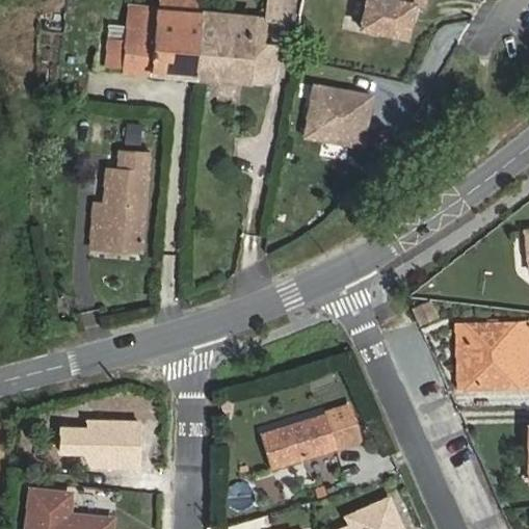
[(261,18),(293,23),(293,22),(296,0),(263,0),(261,17),(261,18)]
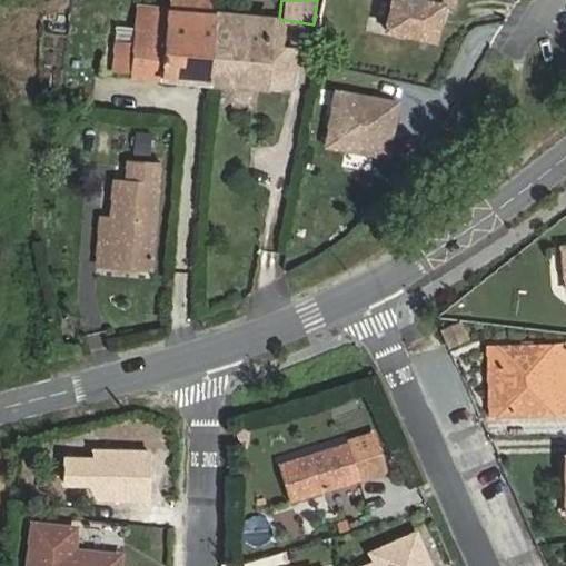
[(388,0),(384,26),(438,37),(446,0),(388,0)]
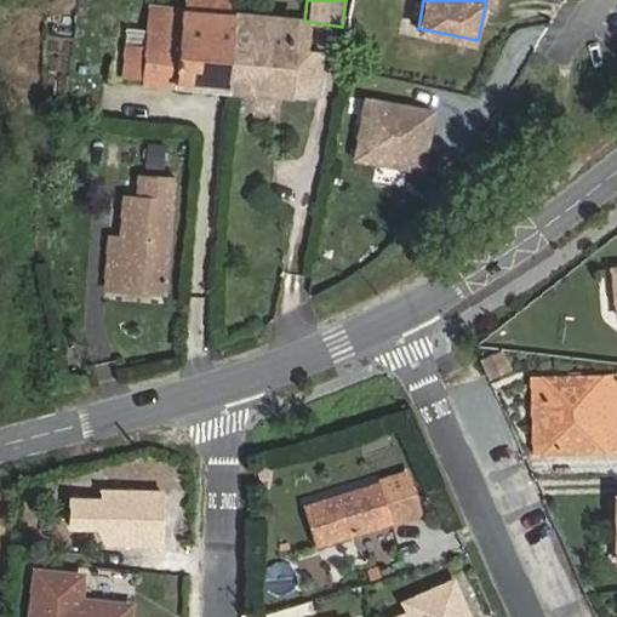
[(149,5),(142,79),(301,95),(304,21),(304,20),(149,5)]
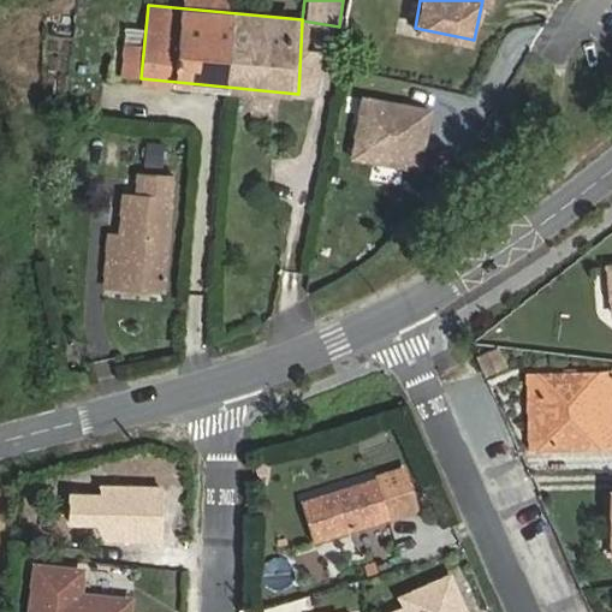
[(434,107),(361,94),(349,156),(422,170),(434,107)]
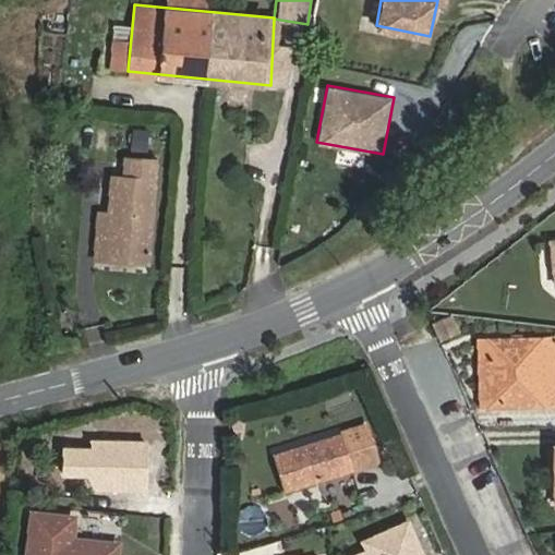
[(152,159),(123,157),(122,177),(109,176),(104,257),(145,261),(152,159)]
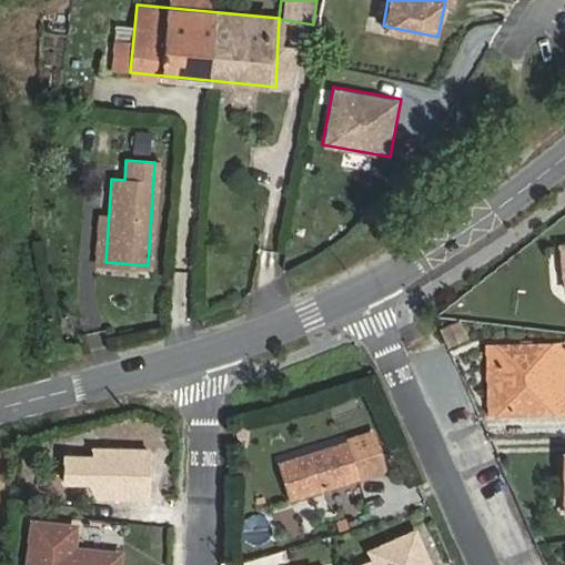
[(455,318),(440,324),(447,343),(463,336),(455,318)]
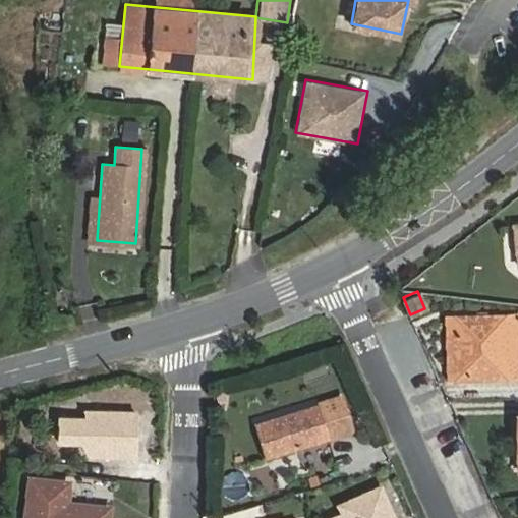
[(466,375),(517,372),(517,315),(517,314),(465,315),(466,375)]
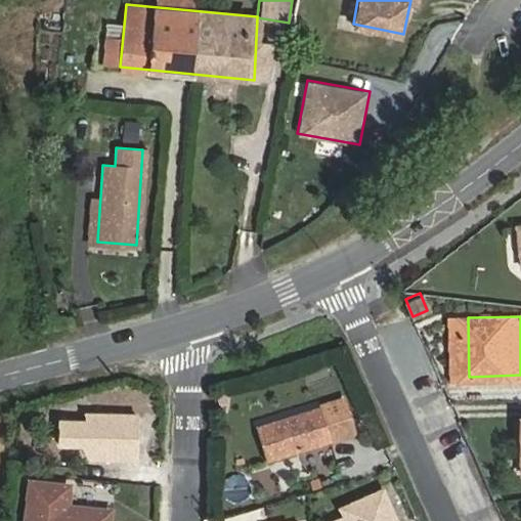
[(449,377),(469,377),(468,317),(448,318),(449,377)]
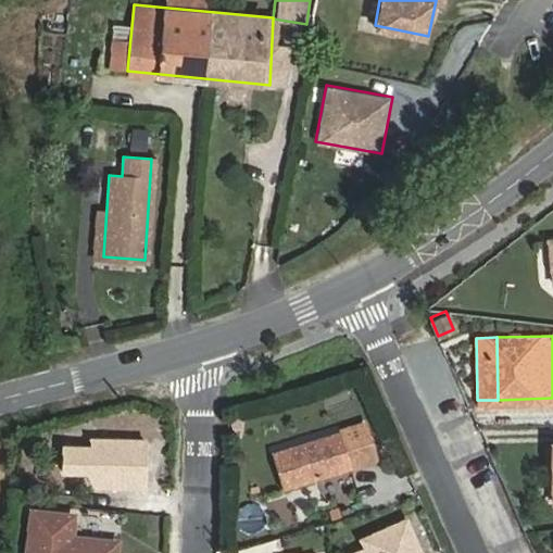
[(273,448),(285,484),(367,457),(359,431),(343,437),(340,426),(273,448)]
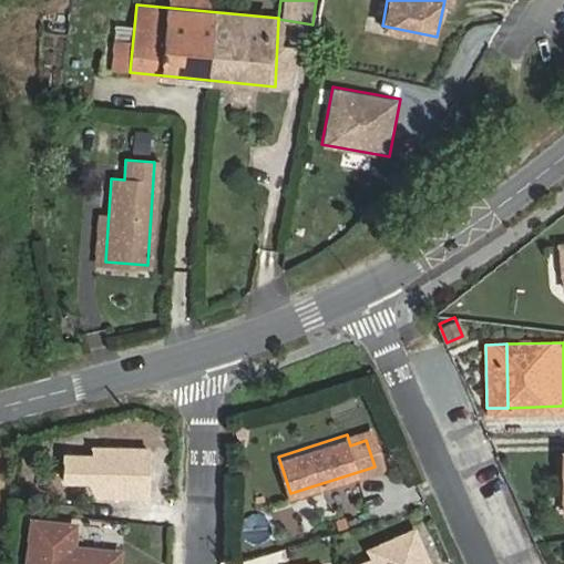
[(24,563),(114,563),(116,551),(70,545),(72,524),(30,520),(24,563)]
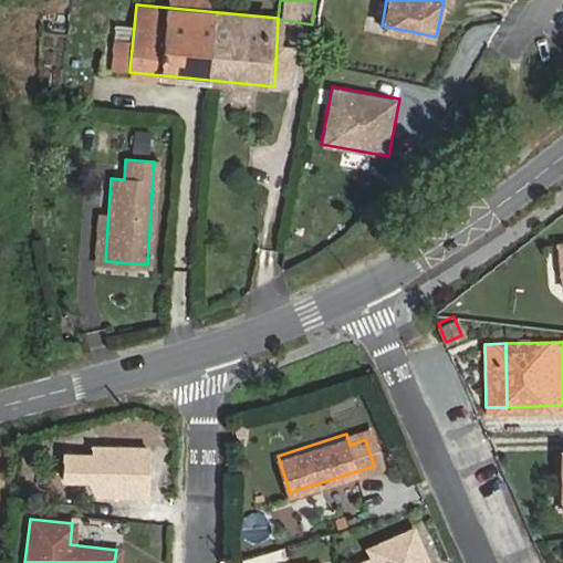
[(360,562),(426,562),(410,528),(371,545),(375,555),(360,562)]
